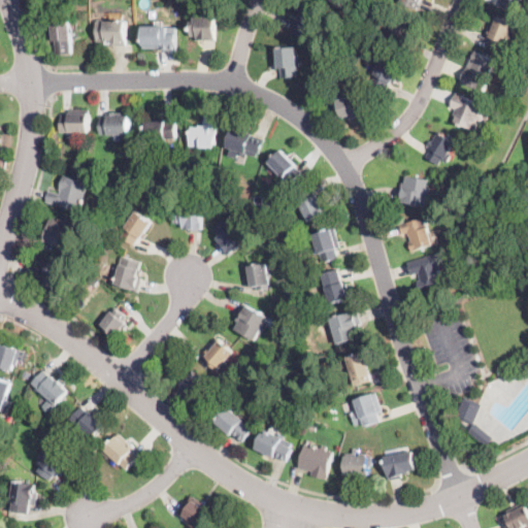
[(422,0),(418,10),(401,3),(402,0),(422,0)]
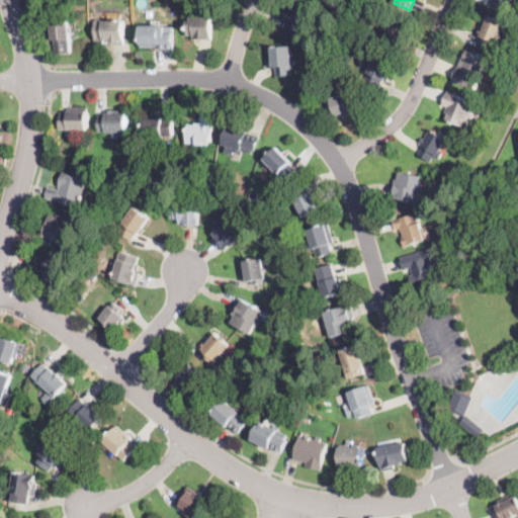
[(512,0),(508,12),(491,5),(493,0),(512,0)]
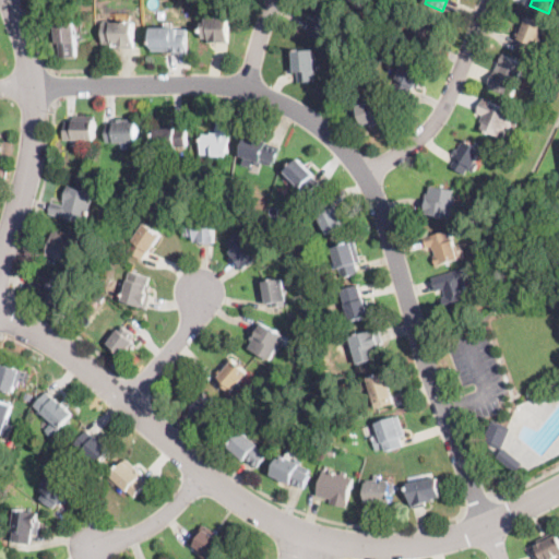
[(330,28),(325,35),(323,34),(319,42),(306,33),(311,24),(309,22),(319,4),(337,15),(330,28)]
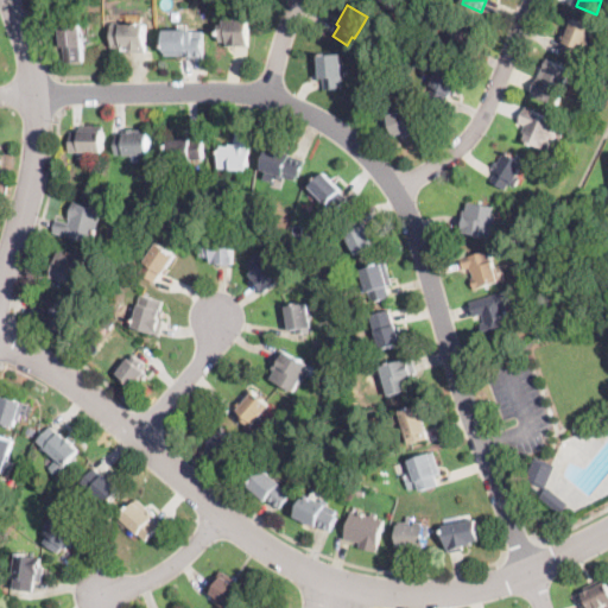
[(479,33),(476,38),(473,37),(469,44),(466,43),(458,58),(441,51),(445,39),(451,42),(454,38),(449,36),(457,14),(477,23),(474,31),(479,33)]
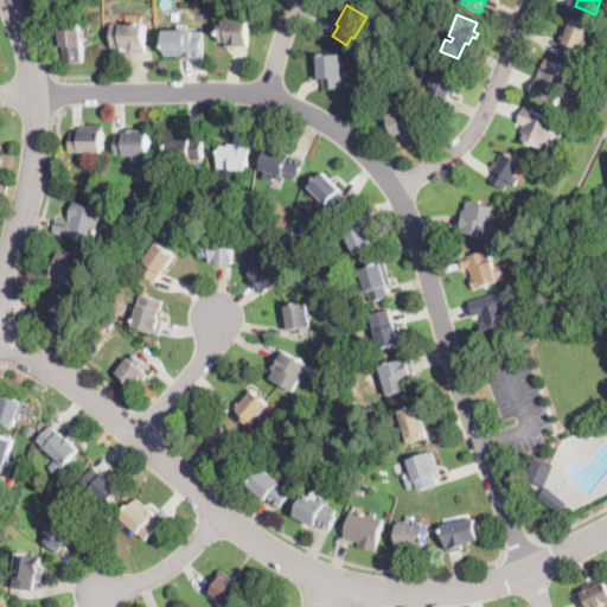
[(248,23),(248,29),(248,48),(225,46),(225,43),(221,43),(221,29),(221,25),(225,25),(225,17),(248,17),(248,23)]
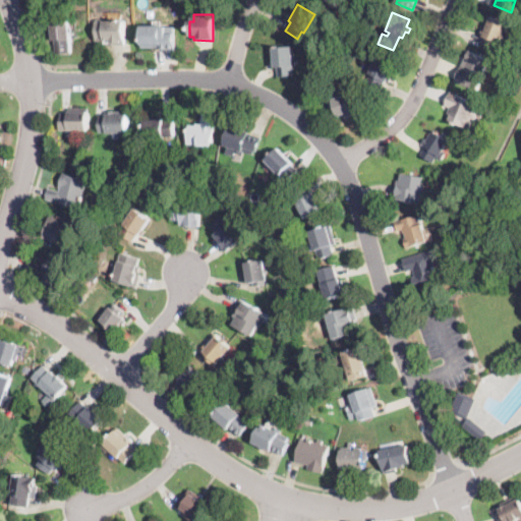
[(70,24),(71,26),(72,26),(72,33),(71,33),(72,53),(57,54),(57,41),(53,41),(52,18),(70,17),(70,24)]
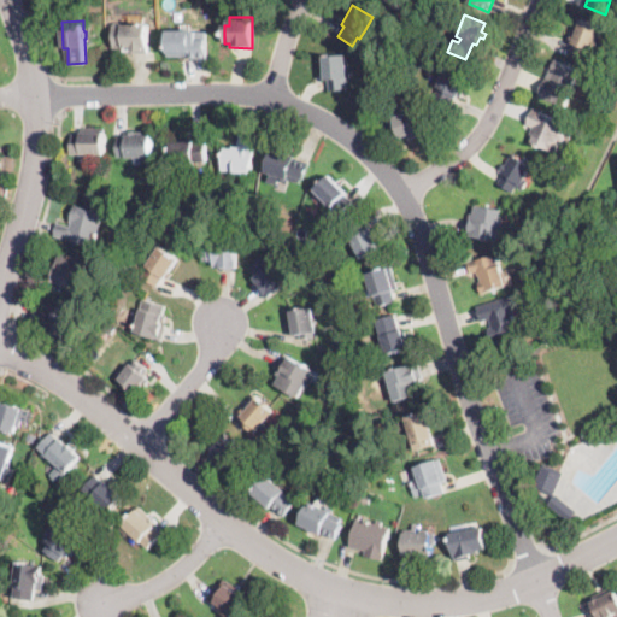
[(603,39),(601,41),(598,40),(591,59),(569,51),(582,21),(606,30),(603,39)]
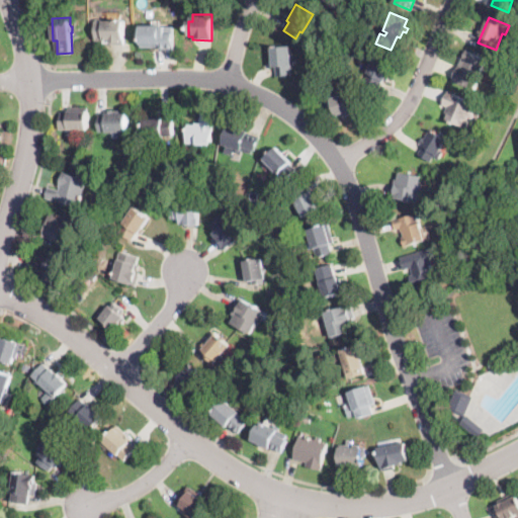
[(124,39),(124,45),(124,46),(111,46),(111,44),(103,44),(103,40),(96,40),(96,24),(96,20),(124,20),(124,39)]
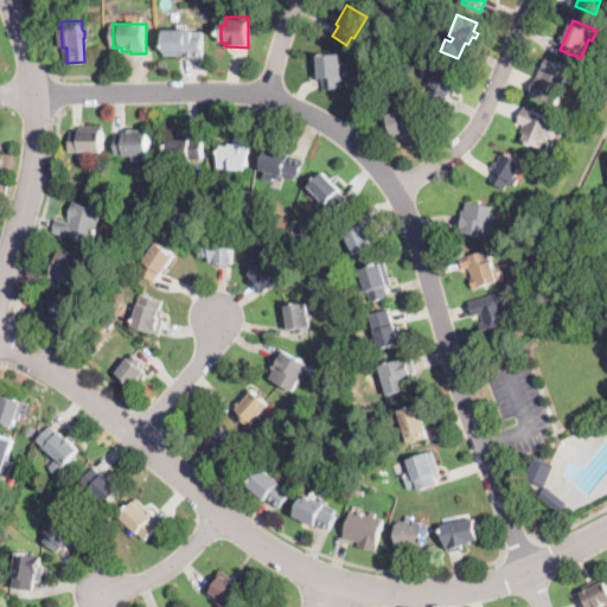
[(190,30),(190,31),(203,31),(203,57),(187,57),(187,56),(165,56),(165,30),(190,30)]
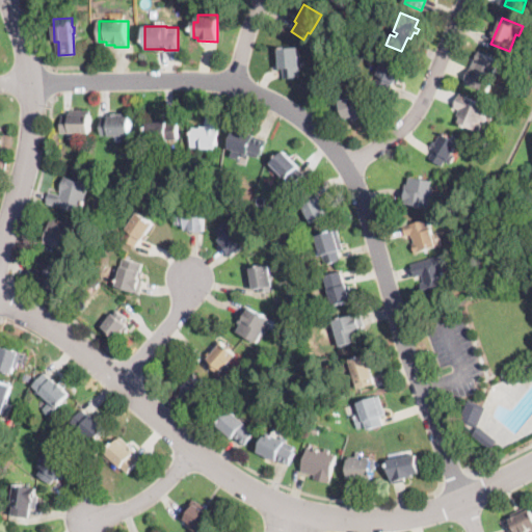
[(367,50),(363,57),(355,54),(360,46),(367,50)]
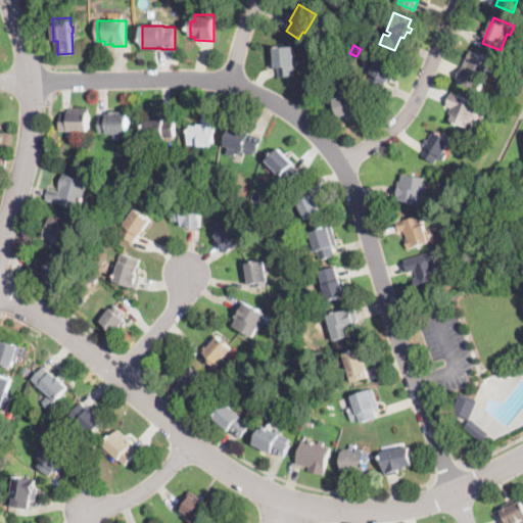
[(295,66),(296,73),(296,76),(279,78),(278,67),(276,67),(276,66),(274,48),(293,46),(295,66)]
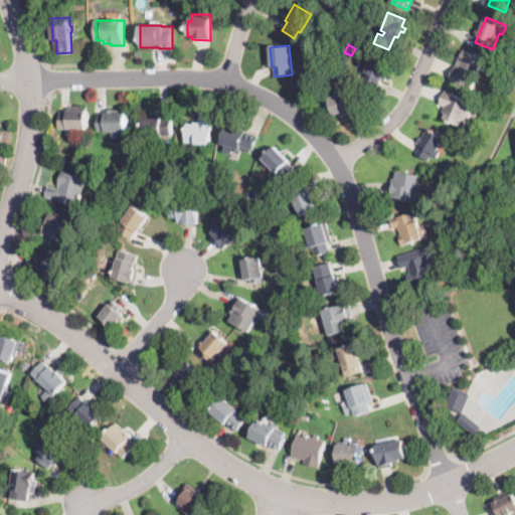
[(486,57),(482,66),(490,69),(486,79),(477,76),(472,90),(449,79),(456,63),(457,64),(463,48),(486,57)]
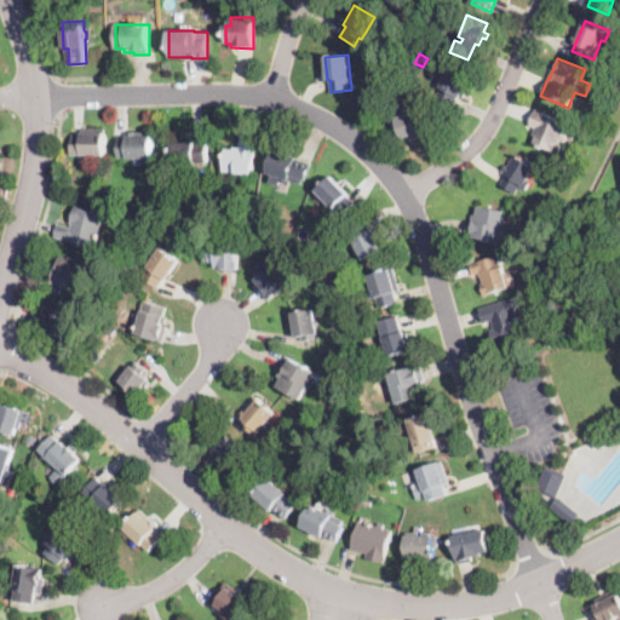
[(465,89),(461,96),(460,97),(457,96),(451,107),(434,98),(452,65),(471,78),(465,89)]
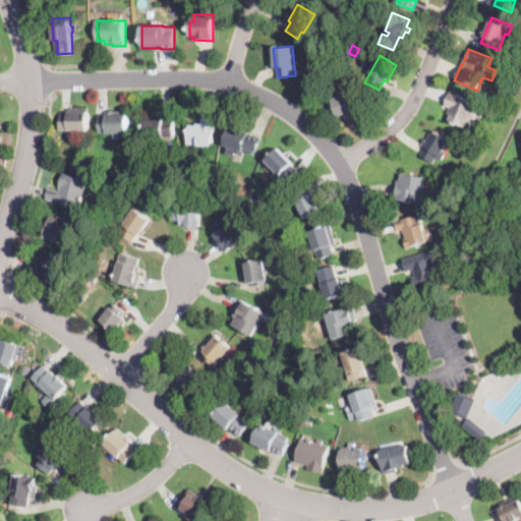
[(362,109),(358,110),(354,112),(355,114),(347,117),(347,116),(344,117),(343,115),(338,117),(336,109),(332,110),(329,101),(356,92),(362,109)]
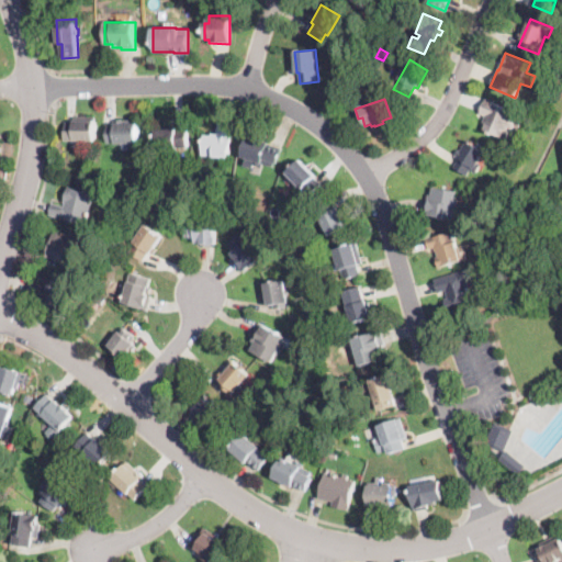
[(525,115),(520,126),(517,125),(514,133),(510,132),(507,138),(484,128),(486,125),(483,124),(485,116),(480,114),(486,99),(525,115)]
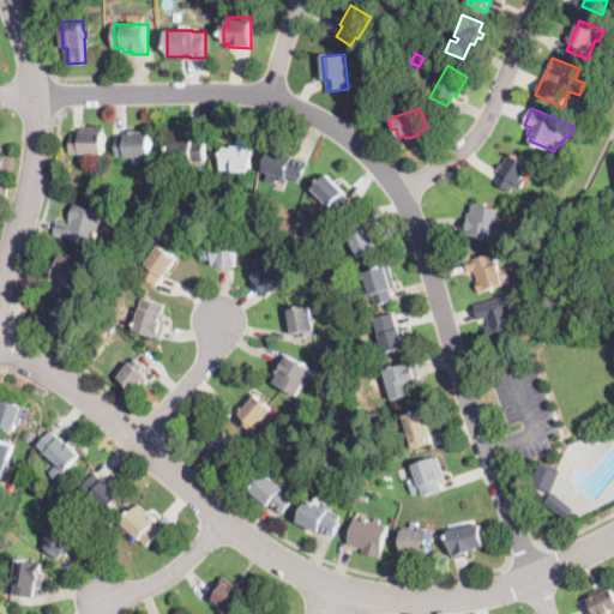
[(104,128),(103,133),(103,155),(72,154),(72,133),(82,133),(82,127),(104,128)]
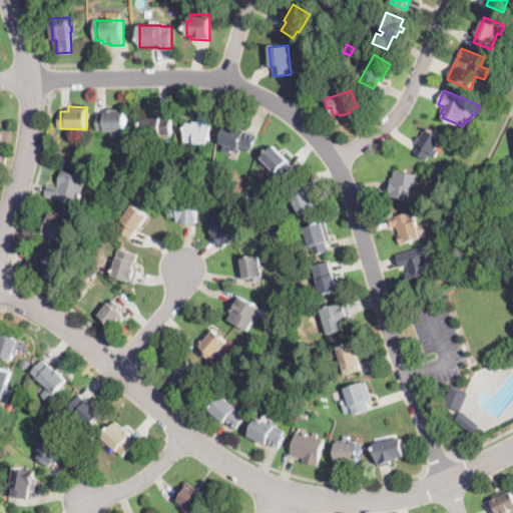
[(211,124),(209,144),(184,142),(186,123),(193,123),(193,121),(198,121),(199,110),(213,111),(211,124)]
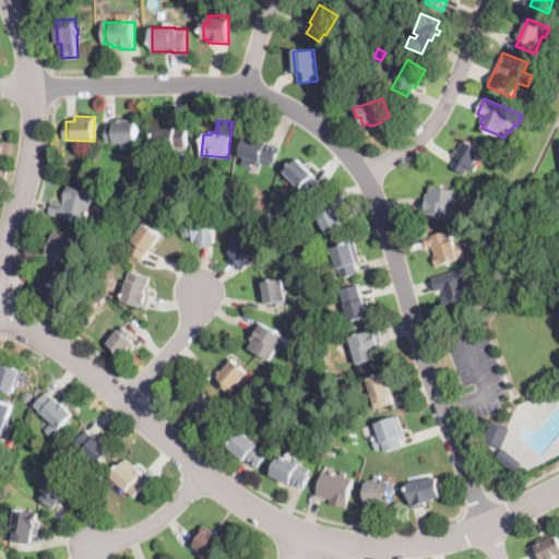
[(138,146),(128,147),(128,143),(107,143),(107,123),(115,122),(138,122),(138,146)]
